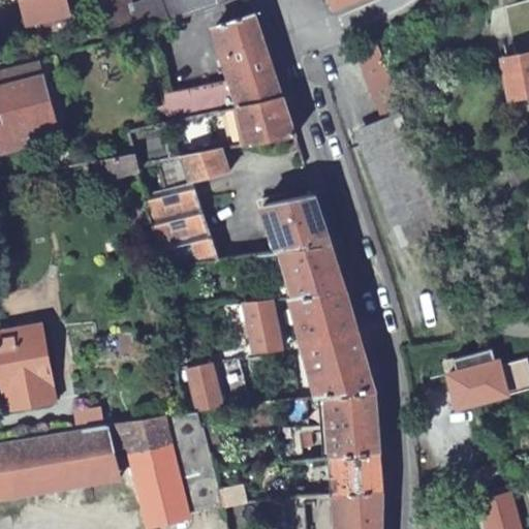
[(65,0),(21,0),(27,24),(69,14),(65,0)]
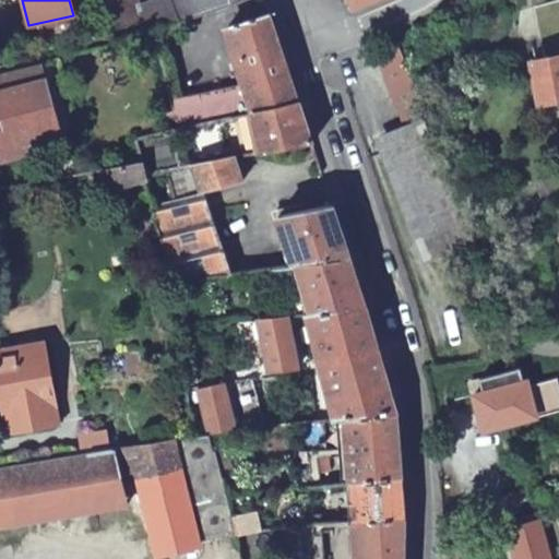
[(99,0),(108,34),(144,21),(147,33),(238,0),(157,0),(140,7),(137,0),(99,0)]
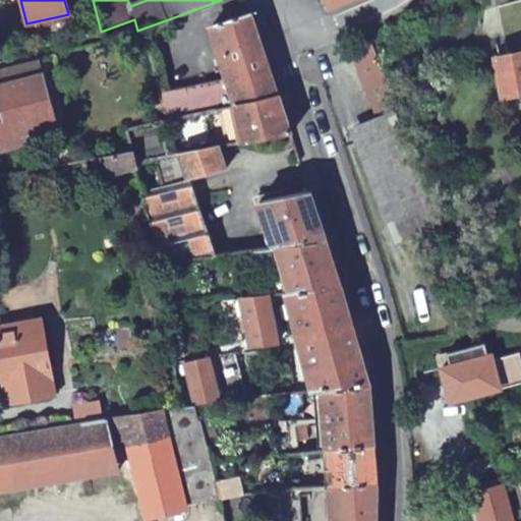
[(159,94),(167,121),(238,104),(279,95),(251,11),(212,23),(230,76),(159,94)]
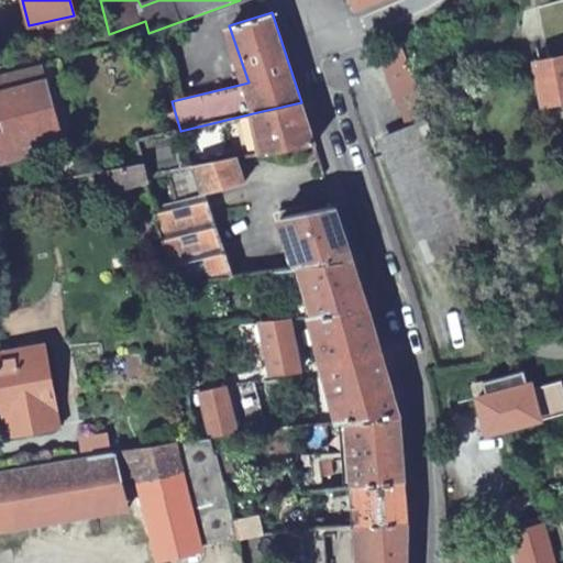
[(386,52),(408,120),(430,112),(408,45),(386,52)]
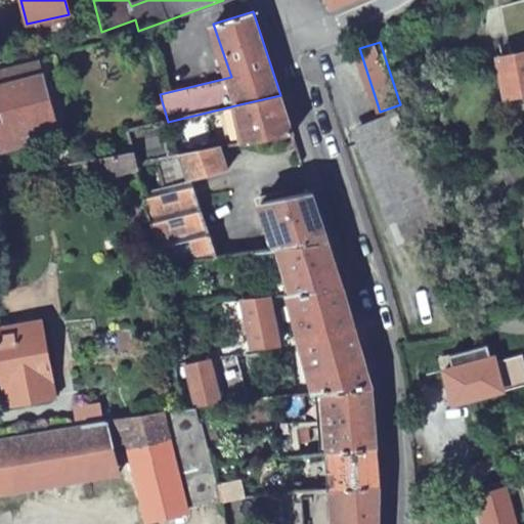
[(523,93),(523,53),(497,58),(505,97),(523,93)]
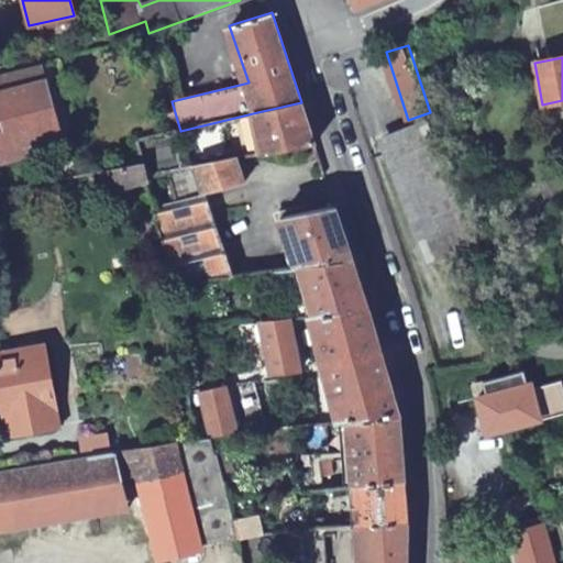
[(53,61),(0,74),(0,132),(0,134),(0,133),(0,164),(29,157),(26,151),(56,143),(42,85),(57,80),(53,61)]
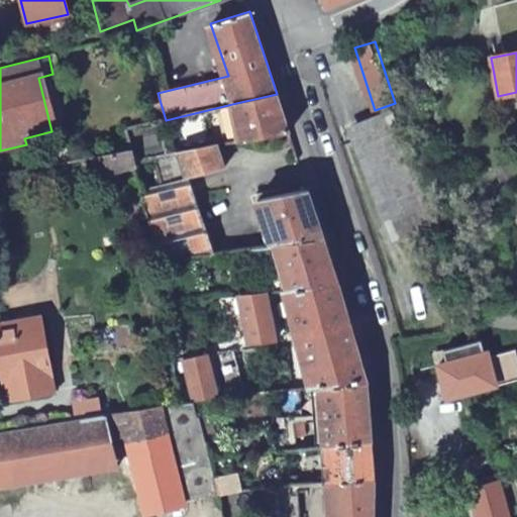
[(277,94),(236,103),(245,139),(289,131),(277,94)]
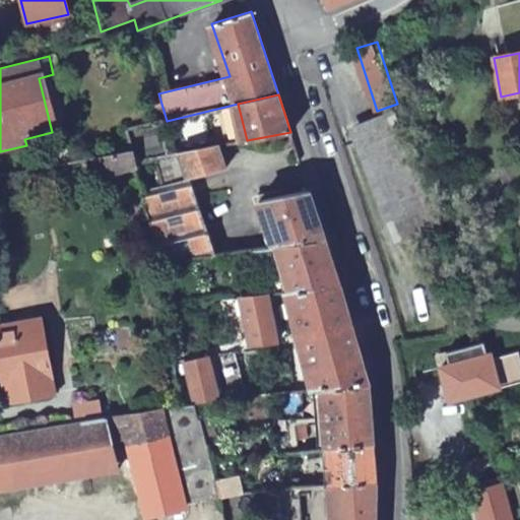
[(398,246),(427,235),(445,226),(397,108),(351,126),(398,246)]
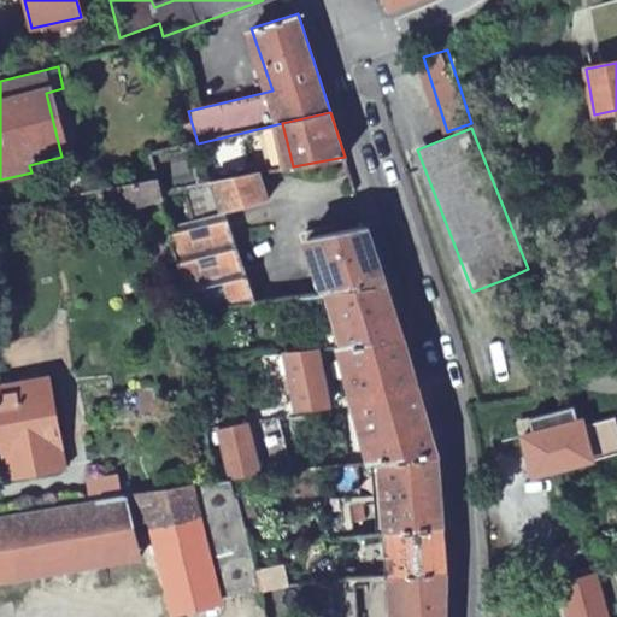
[(162,201),(164,212),(189,311),(274,300),(291,298),(298,297),(259,174),(159,194),(162,201)]
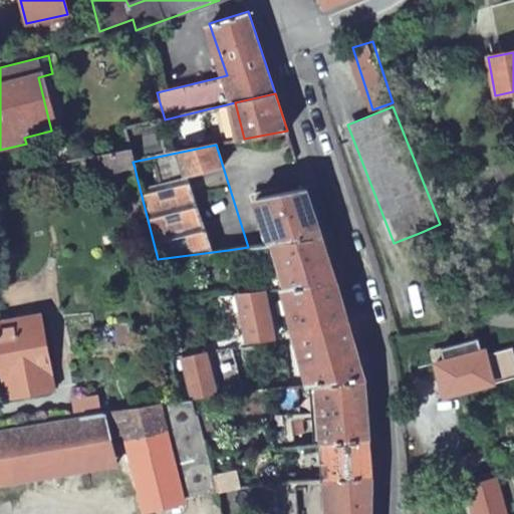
[(133,162),(130,151),(90,158),(94,176),(135,168),(133,162)]
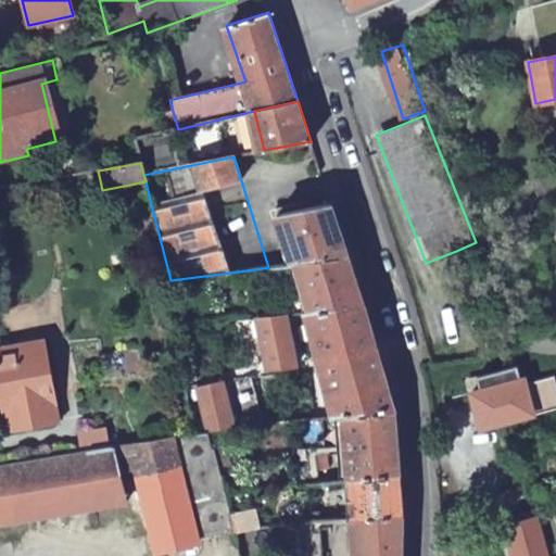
[(349,256),(331,203),(277,213),(291,255),(285,257),(287,264),(293,264),(349,256)]
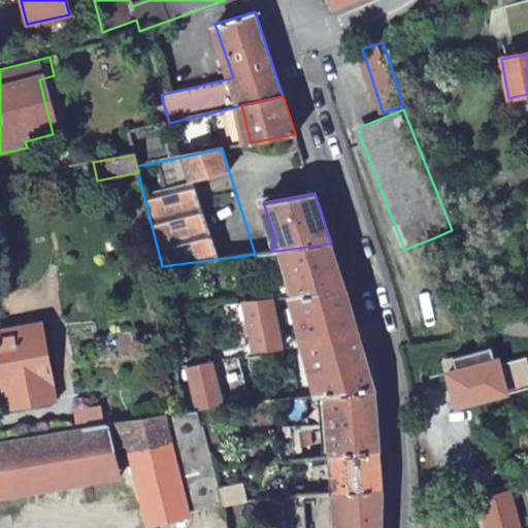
[(345,289),(331,243),(278,251),(291,294),(345,289)]
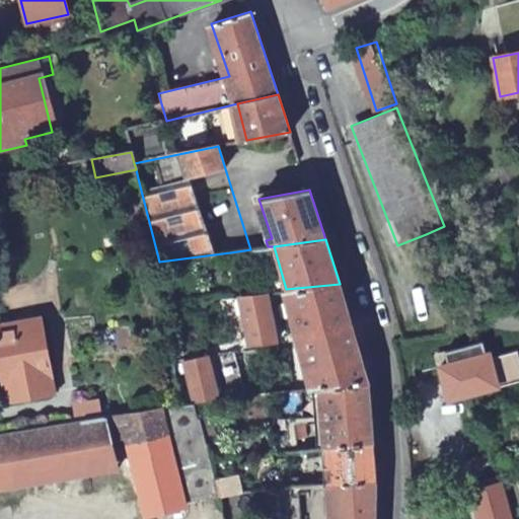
[(244,250),(230,252),(232,261),(245,258),(244,250)]
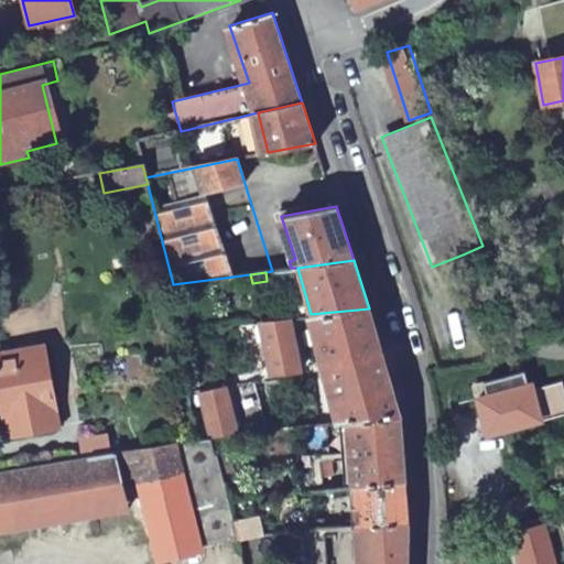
[(246,321),(237,322),(240,338),(262,336),(271,375),(301,372),(292,333),(306,331),(307,326),(314,324),(340,414),(334,416),(335,422),(350,421),(400,415),(369,308),(311,314),(246,321)]
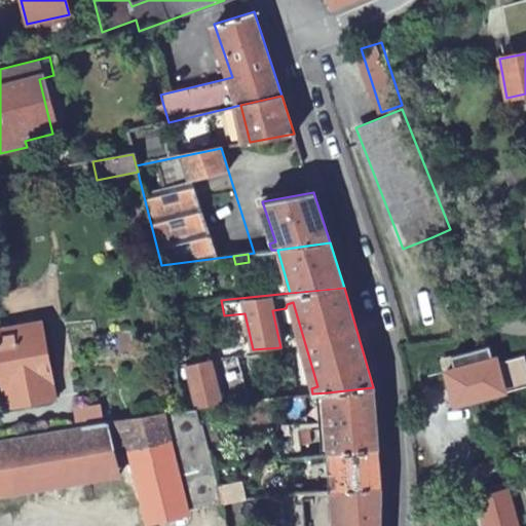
[(53,398),(39,323),(0,330),(0,369),(7,407),(53,398)]
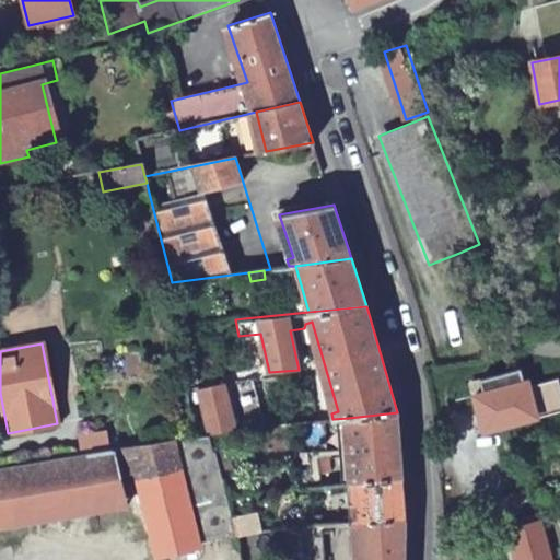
[(520,365),(480,377),(485,389),(476,393),(487,429),(535,416),(526,385),(520,365)]
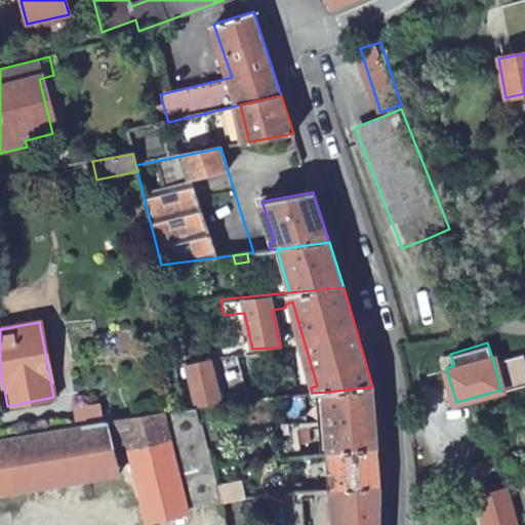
[(524,357),(523,352),(493,361),(501,390),(524,381),(524,357)]
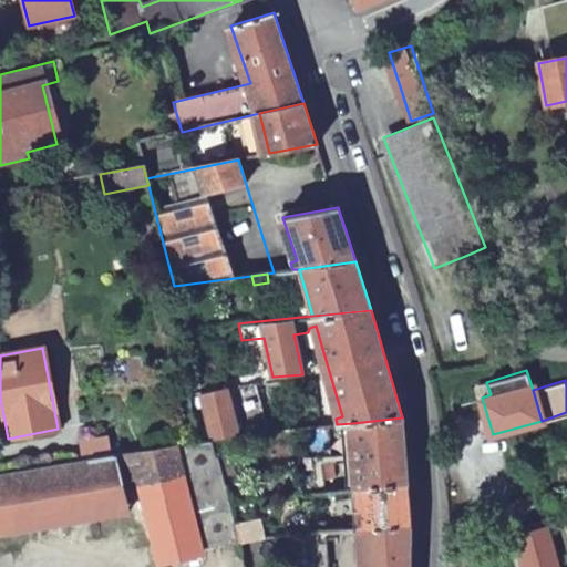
[(491,394),(486,382),(477,385),(482,398),(491,394)]
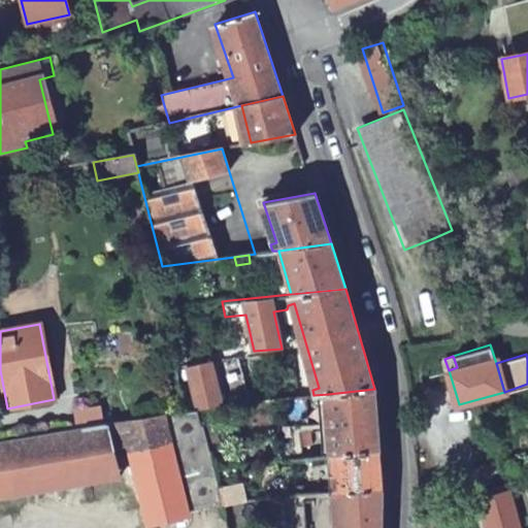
[(187,366),(198,408),(215,406),(223,406),(210,360),(187,366)]
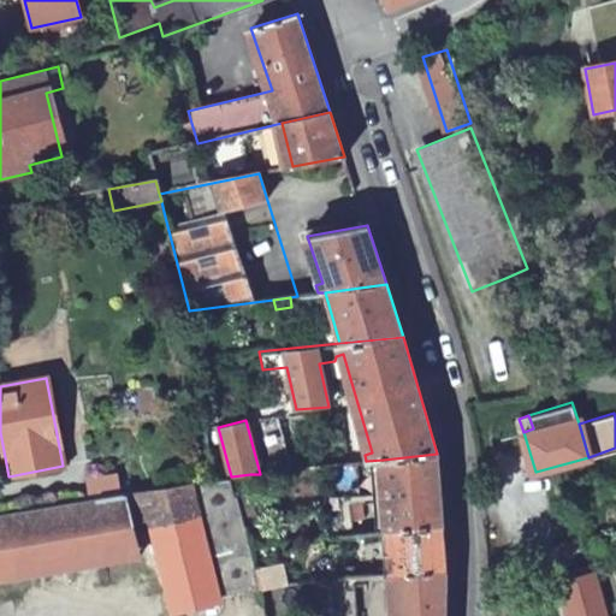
[(343,450),(344,465),(362,462),(361,448),(343,450)]
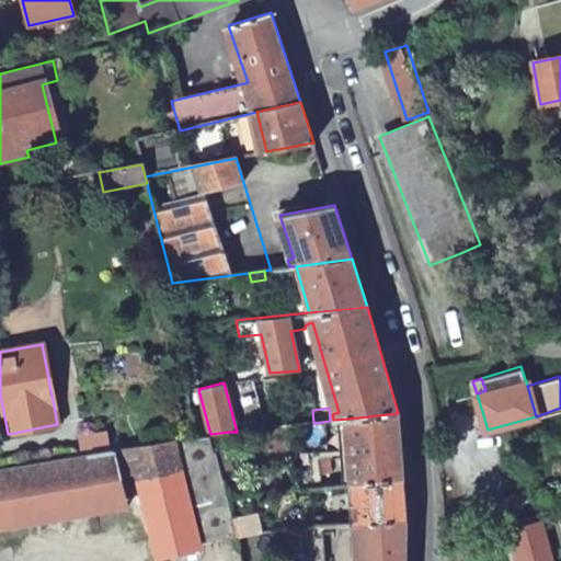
[(398,413),(348,419),(354,484),(404,479),(398,413)]
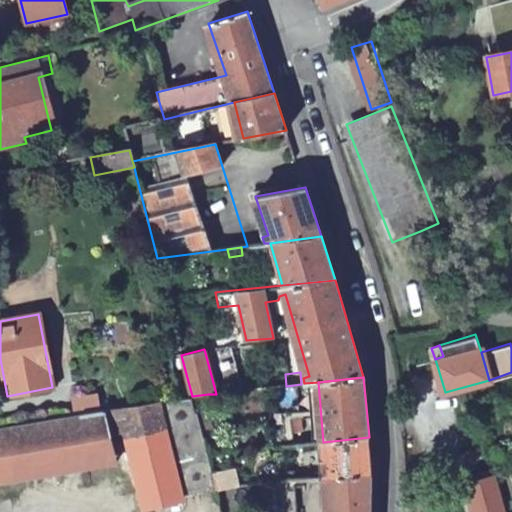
[(192,396),(207,454),(226,452),(222,438),(220,439),(208,394),(192,396)]
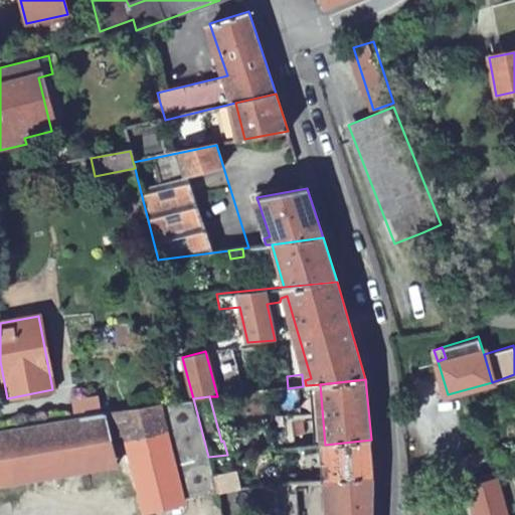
[(193,398),(181,400),(157,404),(163,432),(124,442),(131,472),(141,512),(182,502),(180,499),(217,491),(214,478),(208,457),(193,398)]
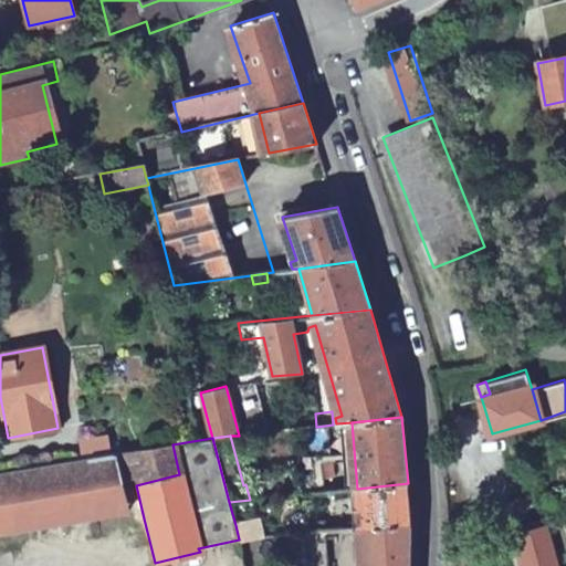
[(179,474),(173,444),(113,456),(109,456),(125,512),(128,522),(144,519),(136,485),(179,474)]
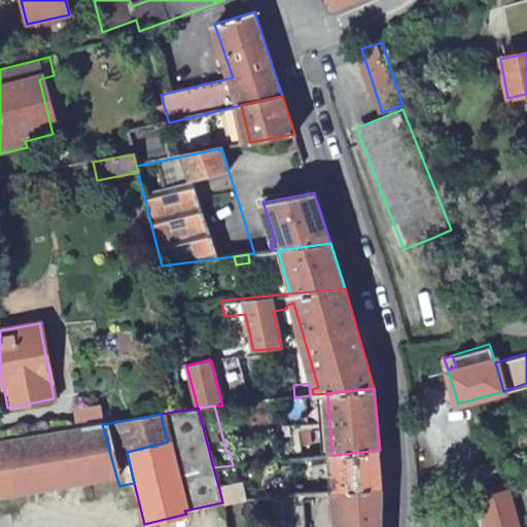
[(116,477),(102,424),(3,441),(12,494),(116,477)]
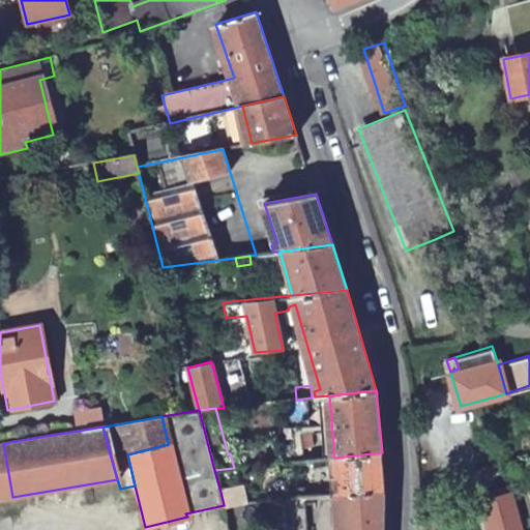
[(0,443),(0,499),(12,497),(3,443),(0,443)]
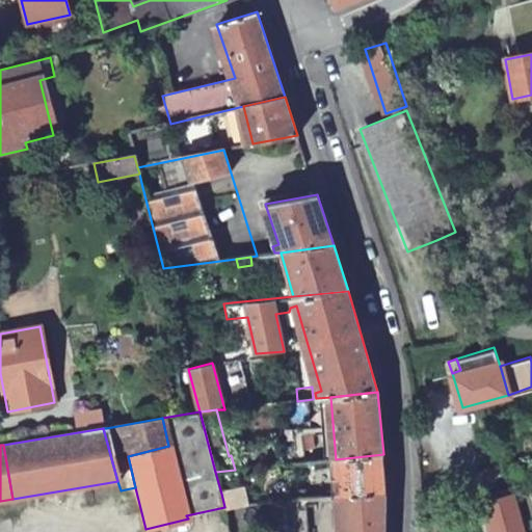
[(383,454),(336,459),(339,496),(387,491),(383,454)]
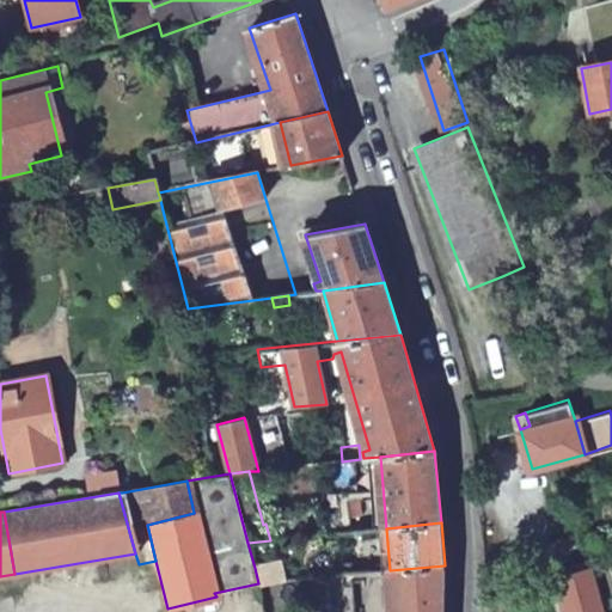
[(258,583),(258,586),(281,581),(280,563),(255,568),(258,583)]
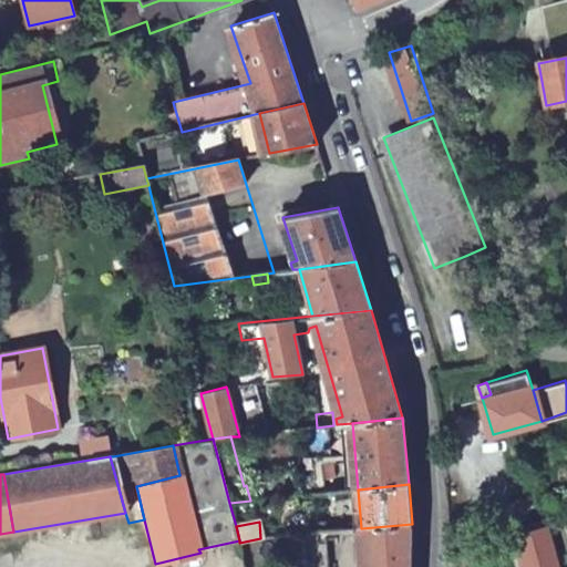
[(409,566),(412,524),(361,528),(363,566),(329,566),(327,542),(315,543),(316,566),(409,566)]
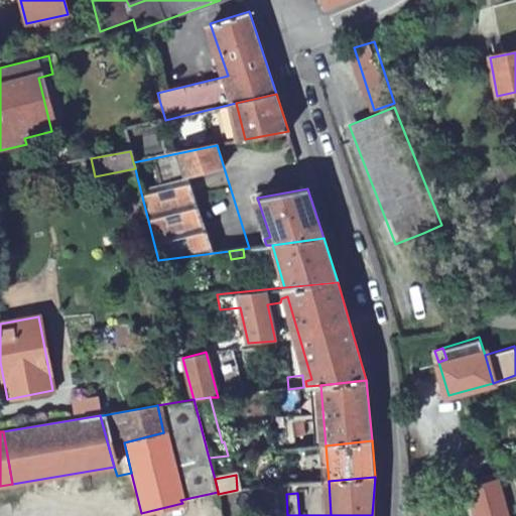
[(476,515),(508,515),(498,480),(497,481),(496,477),(485,480),(485,483),(468,489),(476,515)]
